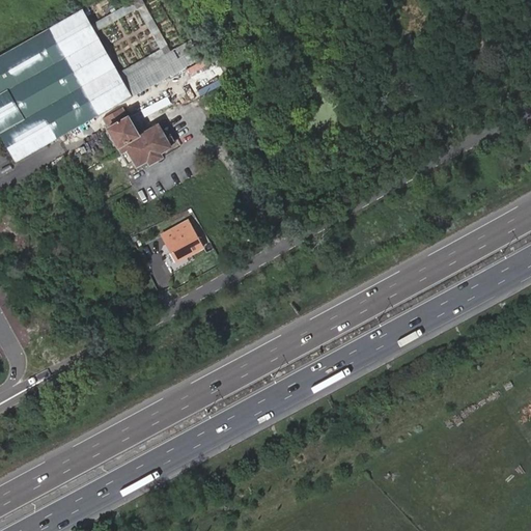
[(143,4),(141,0),(133,0),(89,24),(93,31),(137,7),(143,4)]
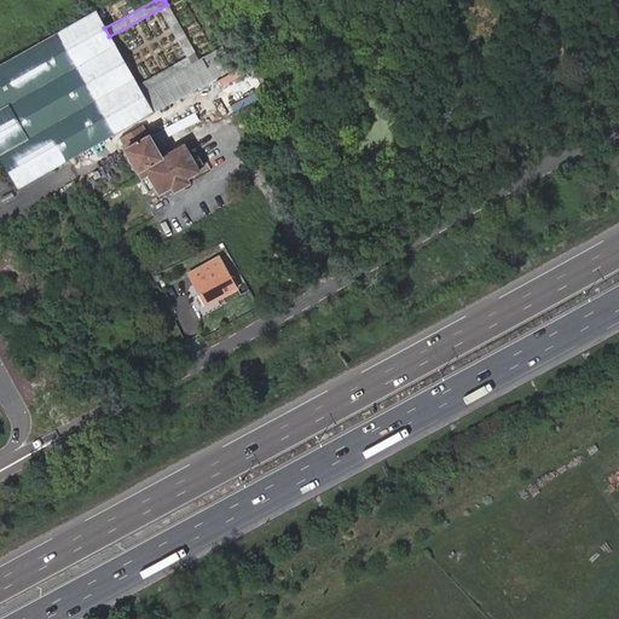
[(167,5),(160,9),(186,57),(136,85),(140,92),(198,61),(167,5)]
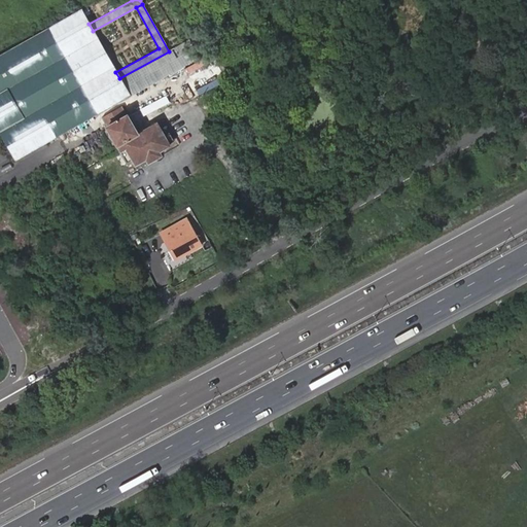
[(81,10),(48,28),(96,114),(129,96),(119,78),(115,72),(93,31),(89,24),(81,10)]
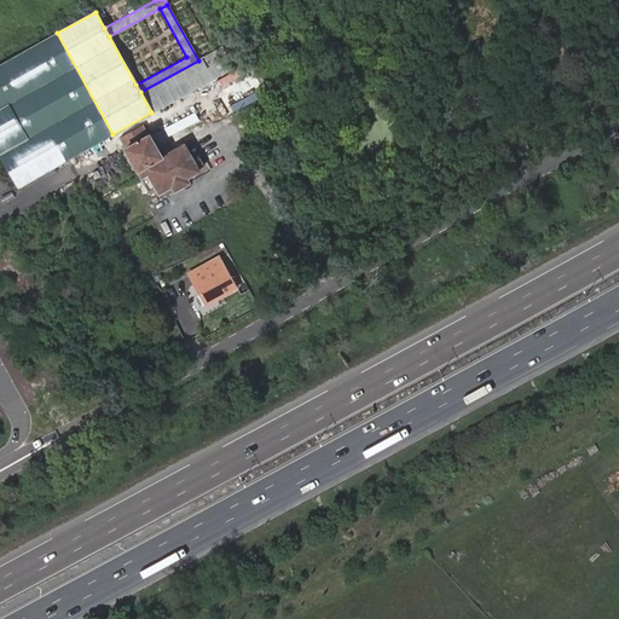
[(57,33),(0,64),(0,160),(16,189),(113,134),(57,33)]
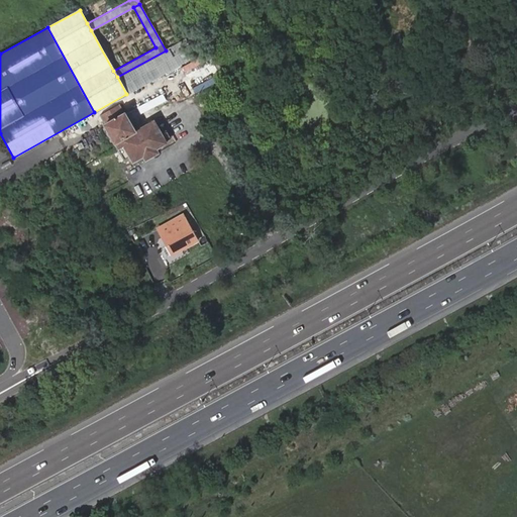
[(197,55),(188,37),(166,50),(117,77),(126,94),(197,55)]
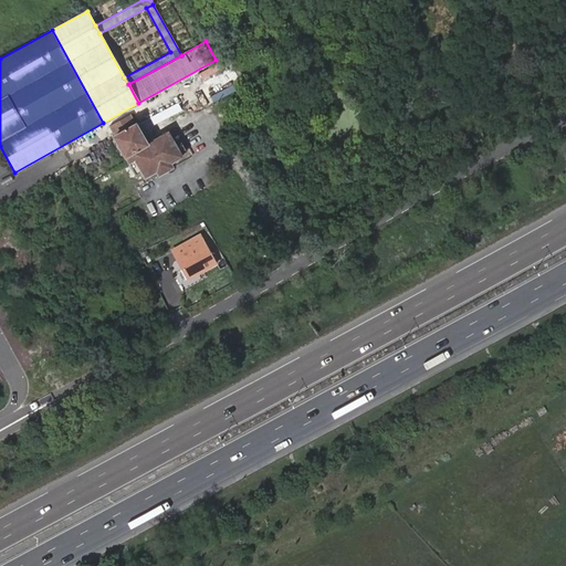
[(130,114),(109,126),(117,139),(138,127),(136,123),(130,114)]
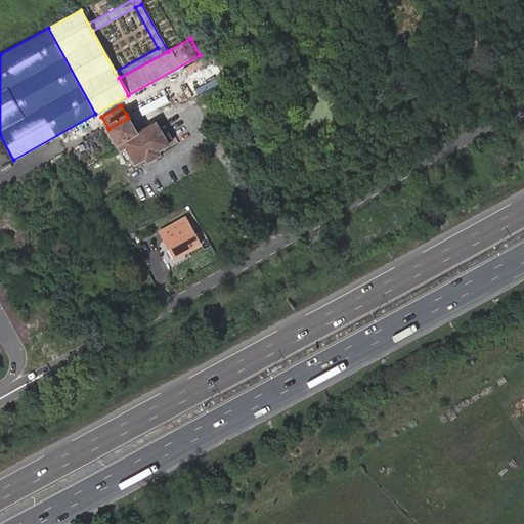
[(150,114),(138,121),(143,129),(136,133),(128,118),(108,129),(120,150),(126,147),(132,159),(134,164),(145,158),(157,150),(168,144),(150,114)]
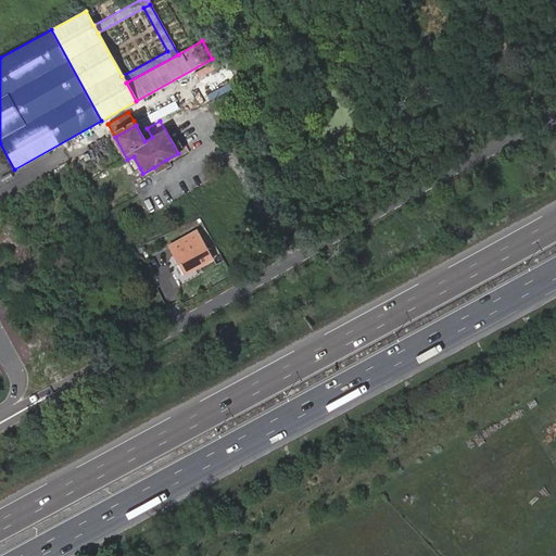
[(134,156),(127,160),(134,172),(140,168),(134,156)]
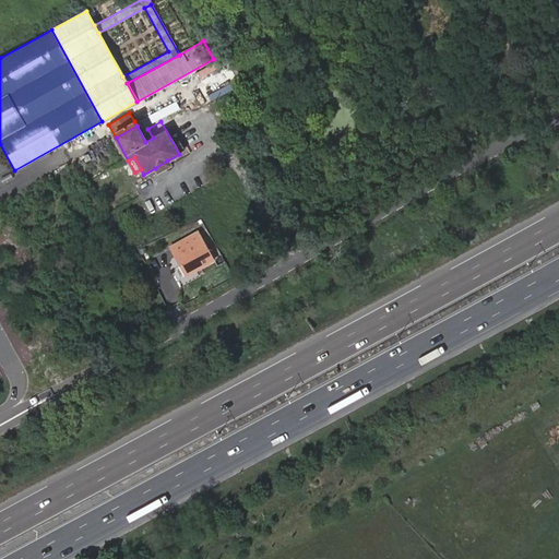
[(170,165),(167,161),(155,168),(158,173),(170,165)]
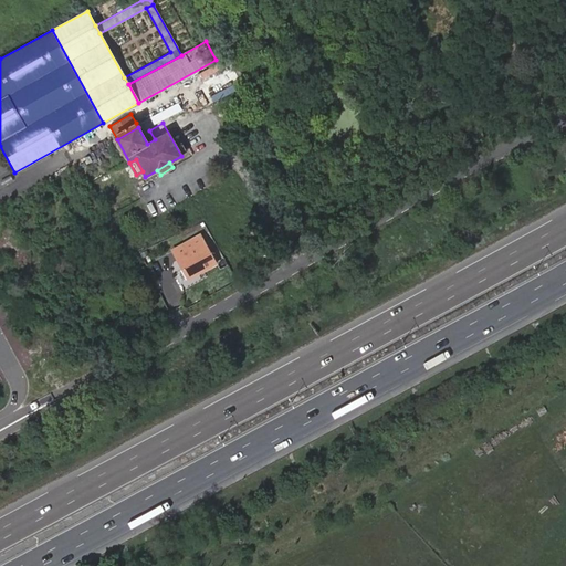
[(216,265),(199,238),(171,253),(188,281),(216,265)]
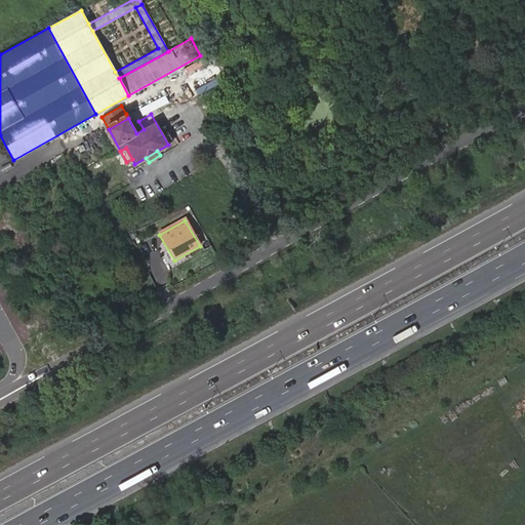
All buildings are outlined.
